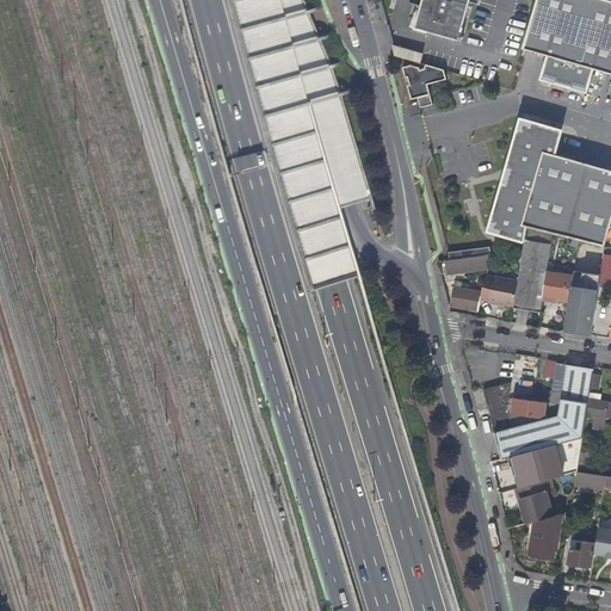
[(460,39),(466,23),(471,0),(425,0),(423,11),(418,28),(460,39)]
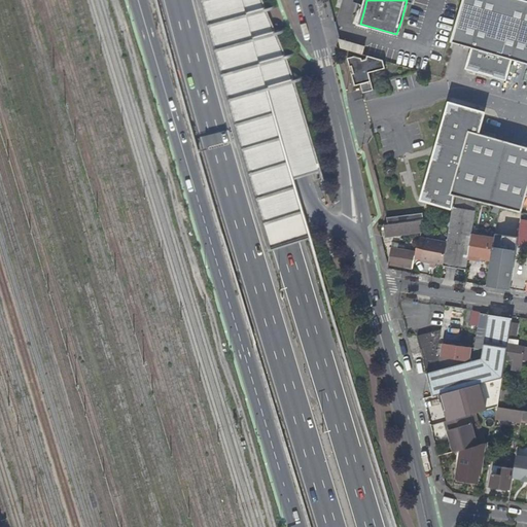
[(526,0),(463,0),(452,42),(473,48),(468,67),(479,70),(479,72),(495,76),(496,74),(506,77),(512,60),(526,64),(526,0)]
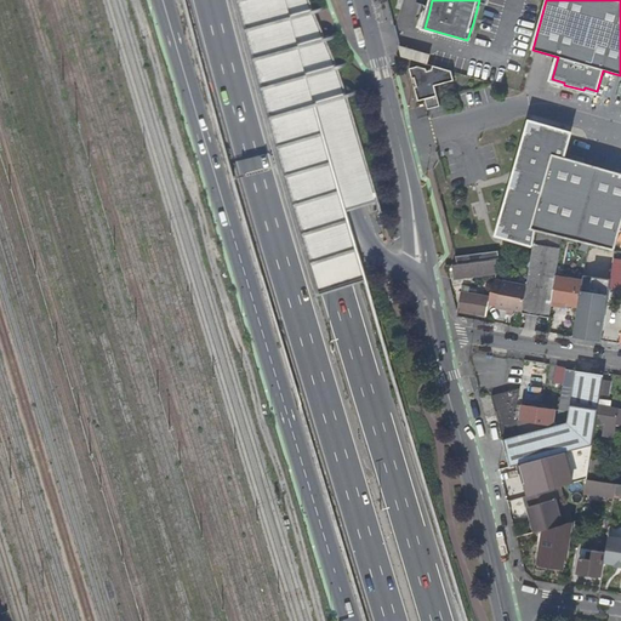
[(434,57),(400,47),(403,57),(432,66),(434,57)]
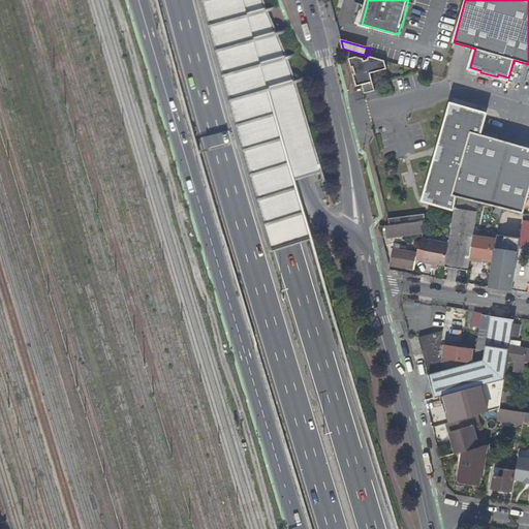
[(365,63),(364,59),(356,57),(349,59),(352,67),(353,67),(355,73),(353,74),(358,86),(363,85),(365,93),(375,91),(371,73),(387,69),(390,62),(373,58),(372,61),(365,63)]
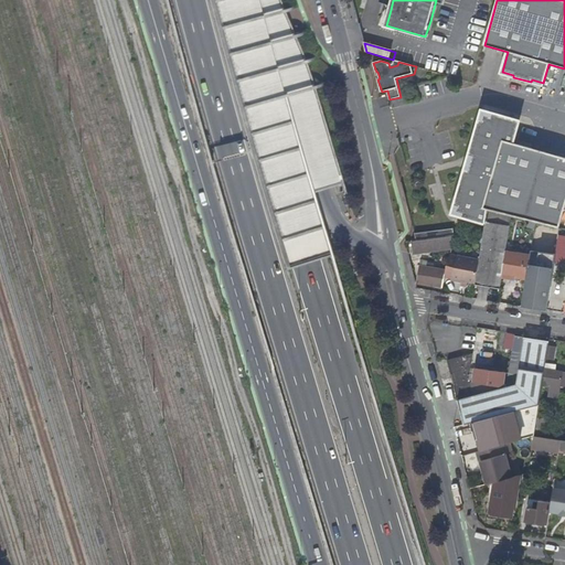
[(462,217),(486,223),(488,210),(512,216),(561,228),(564,208),(564,158),(511,144),(516,121),(489,114),(488,117),(481,116),(480,121),(476,120),(467,156),(471,157),(467,171),(464,170),(455,205),(458,206),(457,212),(464,213),(462,217)]
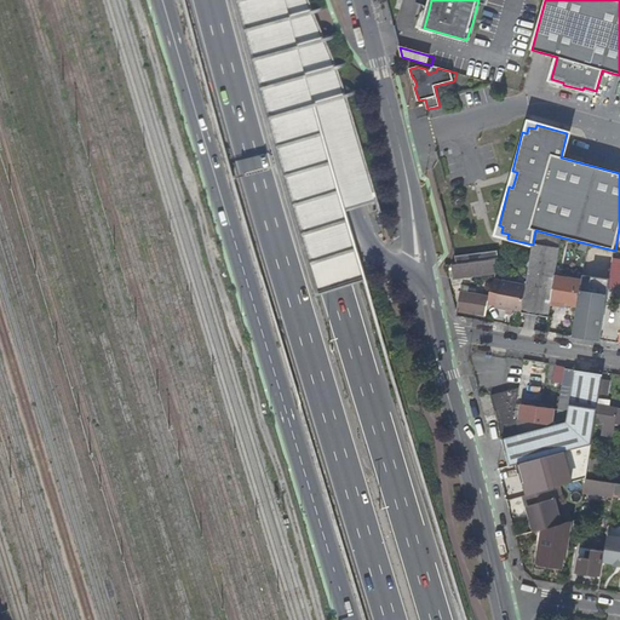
[(522,311),(550,316),(552,300),(556,275),(562,237),(535,230),(533,245),(527,285),(522,310),(522,311)]
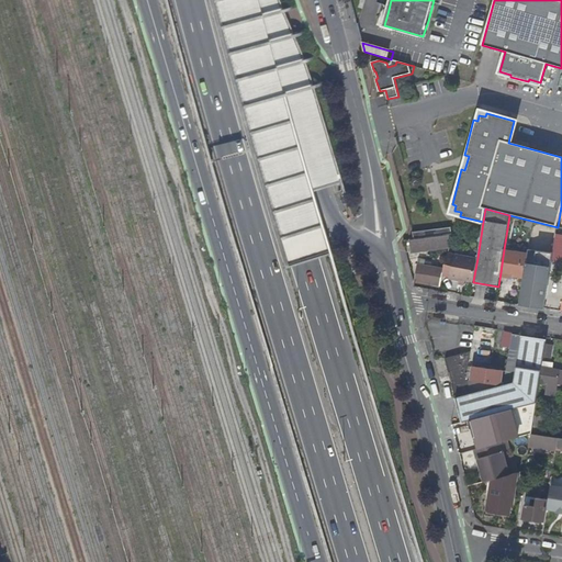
[(414,238),(414,239),(452,234),(451,227),(413,232),(414,238)]
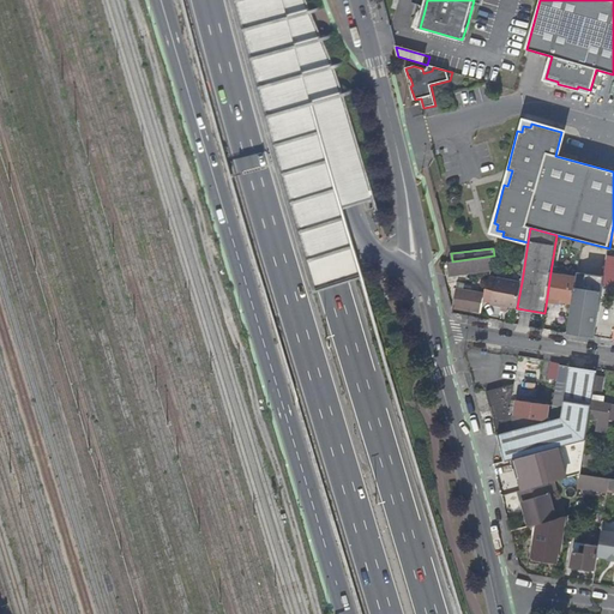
[(452,262),(447,263),(450,275),(492,269),(497,256),(494,256),(452,262)]
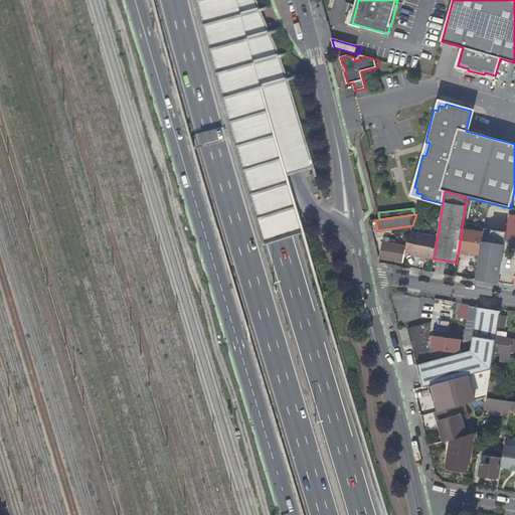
[(459,249),(480,253),(482,239),(484,232),(462,228),(459,249)]
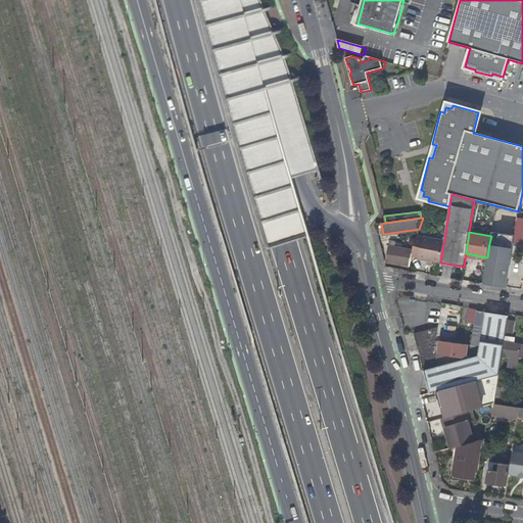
[(440,262),(444,240),(421,237),(418,259),(427,260),(427,259),(433,260),(440,262)]
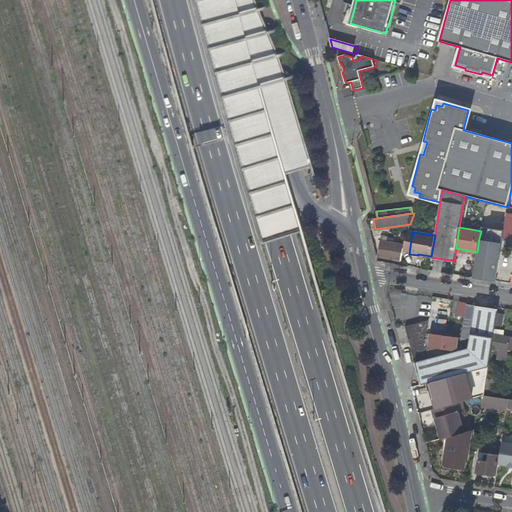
[(393,238),(387,237),(387,241),(381,240),(378,256),(401,260),(404,244),(393,242),(393,238)]
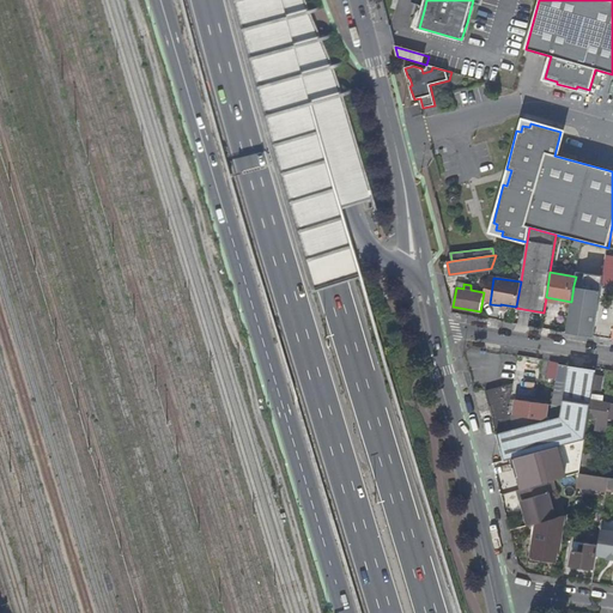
[(601,290),(574,285),(571,302),(566,332),(594,337),(601,290)]
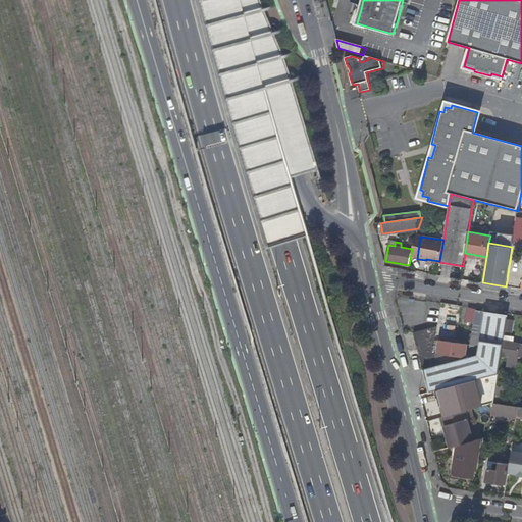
[(465,321),(473,322),(475,310),(475,308),(467,307),(465,321)]
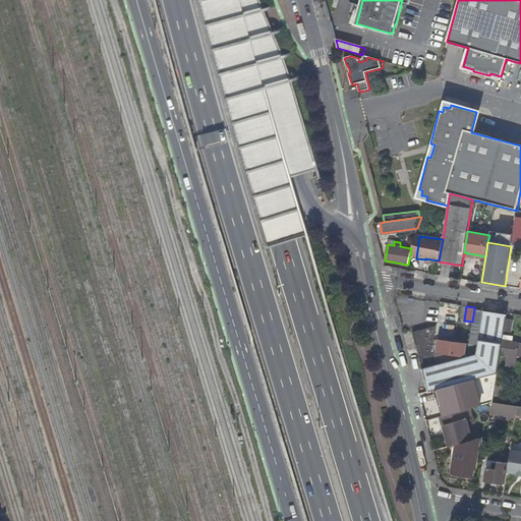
[(472,322),(466,357),(455,355),(437,352),(432,351),(435,335),(437,325),(413,332),(423,367),(422,368),(428,391),(436,389),(466,381),(475,379),(487,374),(498,372),(500,353),(503,340),(503,335),(506,313),(474,309),(472,322)]
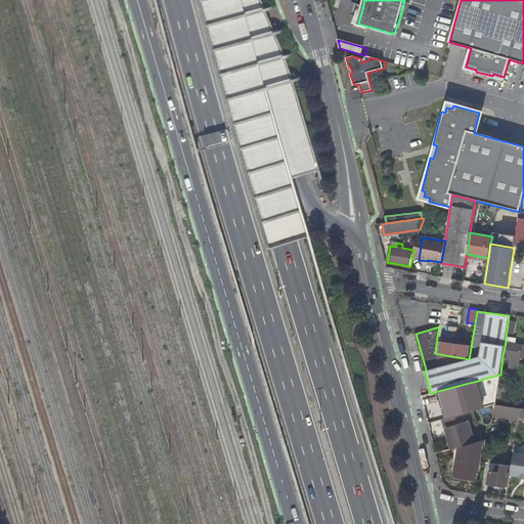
[(441,340),(439,354),(457,357),(459,354),(467,356),(469,345),(441,340)]
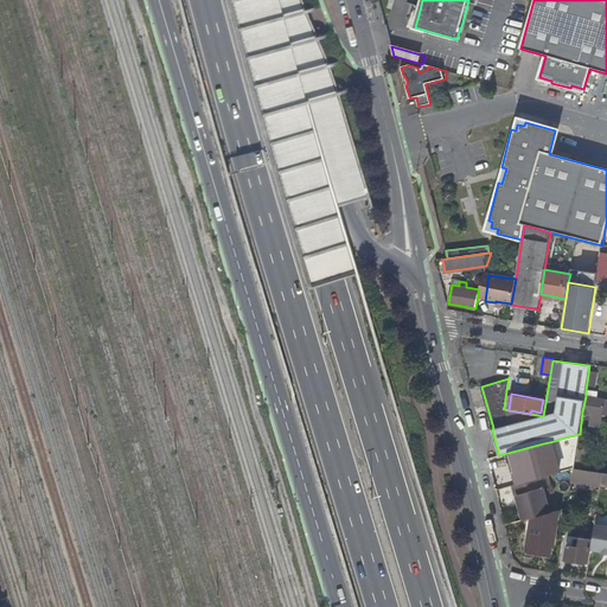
[(606,400),(596,398),(586,396),(582,411),(592,414),(589,426),(600,427),(602,415),(606,415),(606,400)]
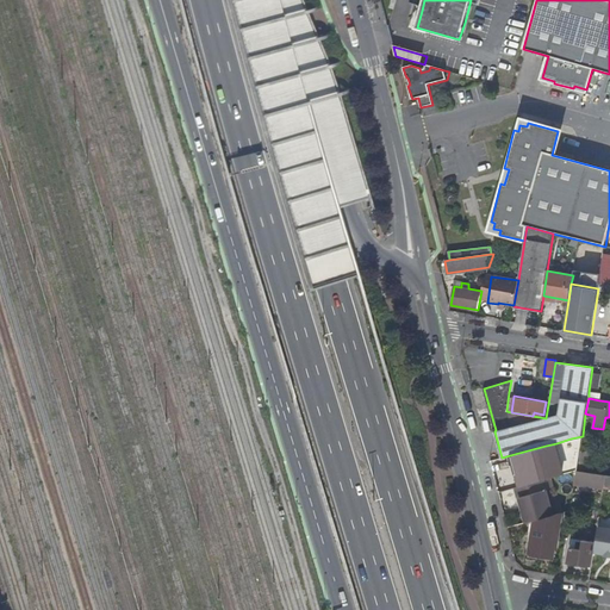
[(546,446),(510,455),(517,485),(545,479),(564,474),(556,443),(546,446)]
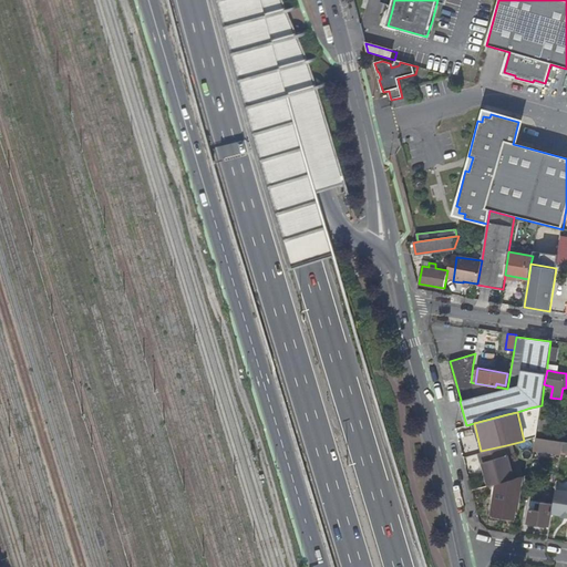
[(539,430),(548,431),(549,421),(542,419),(539,430)]
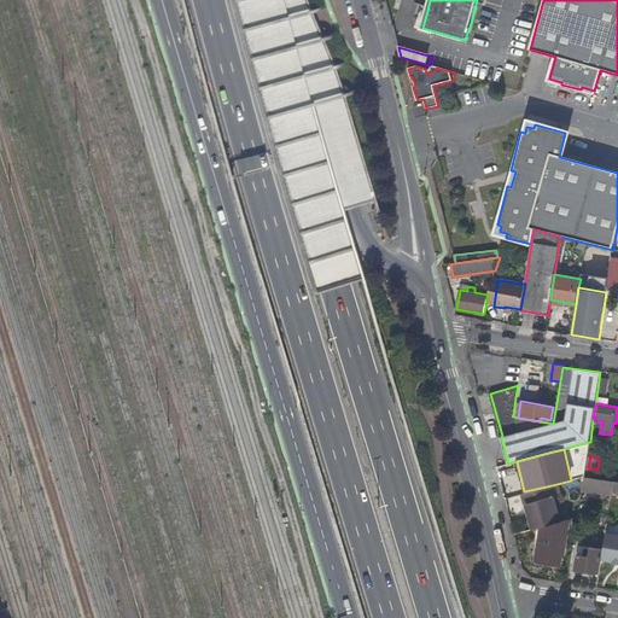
[(599,471),(598,470),(588,468),(586,468),(584,476),(598,478),(599,471)]
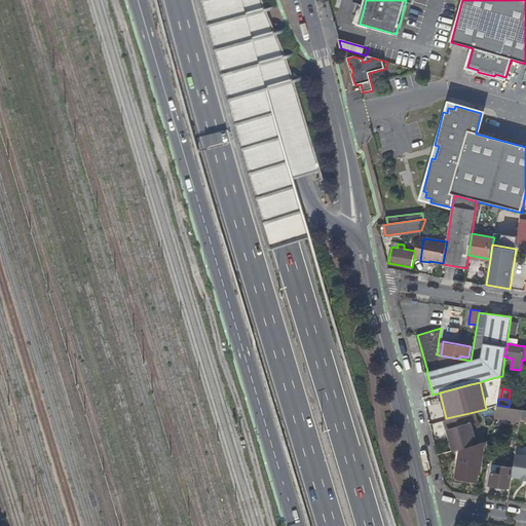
[(517,411),(522,412),(523,409),(509,407),(497,405),(495,417),(510,419),(511,413),(515,413),(517,411)]
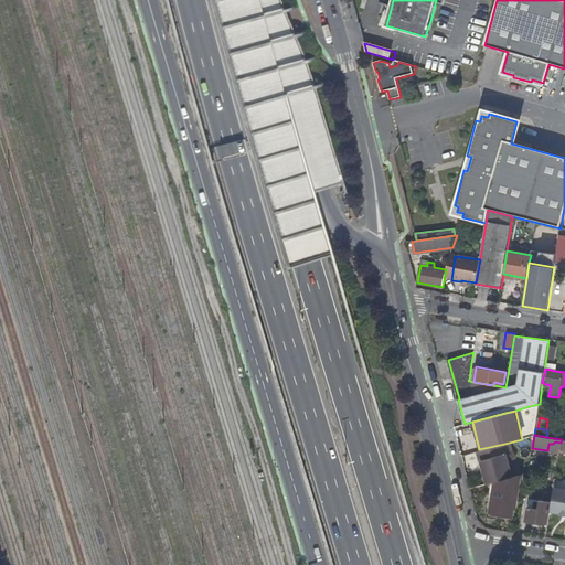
[(512,477),(504,444),(479,449),(487,483),(496,481),(490,514),(511,518),(512,507),(514,507),(519,476),(512,477)]
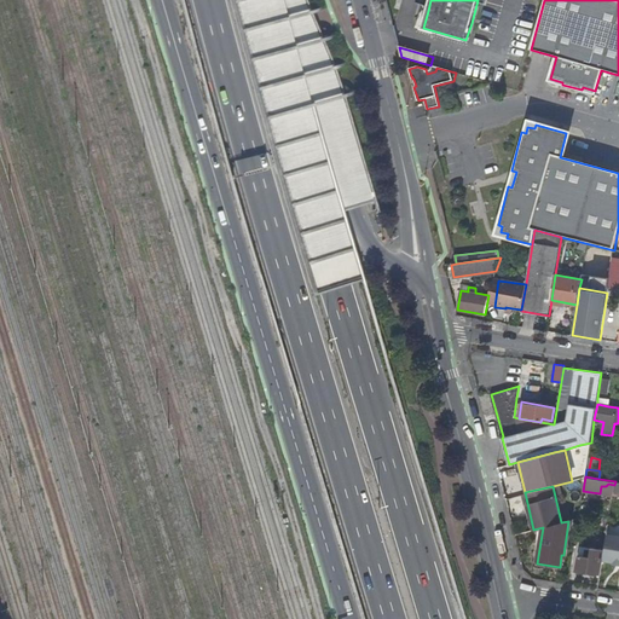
[(618,536),(607,533),(603,549),(602,560),(613,561),(613,563),(618,563),(618,536)]
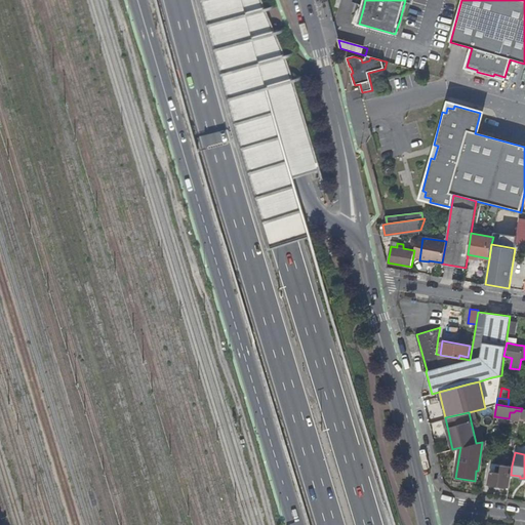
[(488,482),(509,486),(511,475),(512,466),(500,463),(499,472),(490,471),(488,482)]
